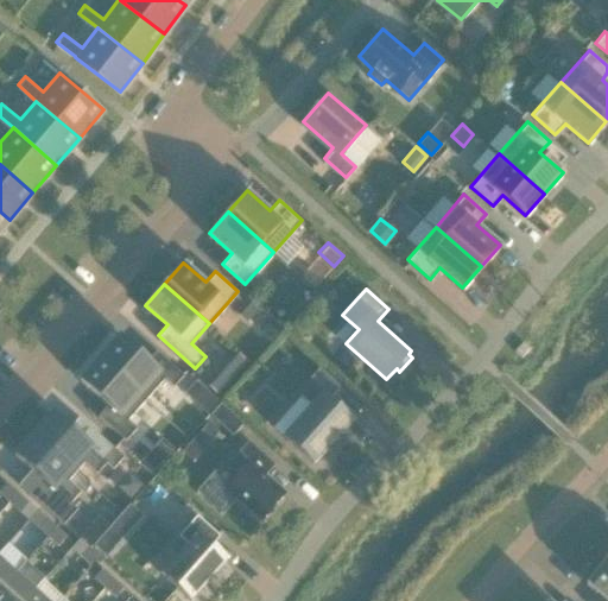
[(232,305),(246,318),(258,305),(244,292),(232,305)]
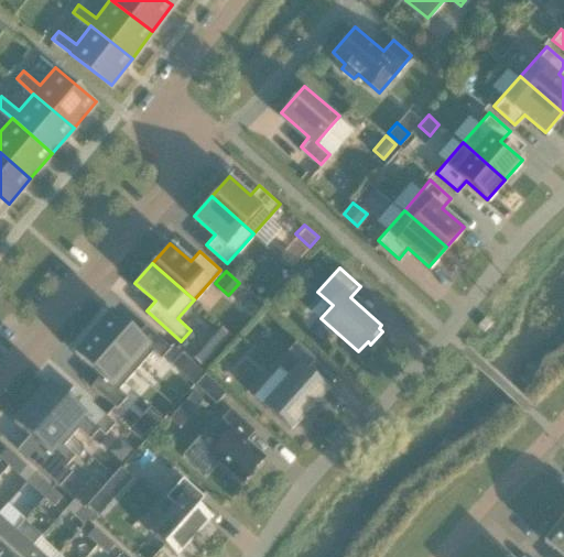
[(114,309),(96,329),(136,366),(154,346),(163,355),(172,345),(148,324),(139,332),(114,309)]
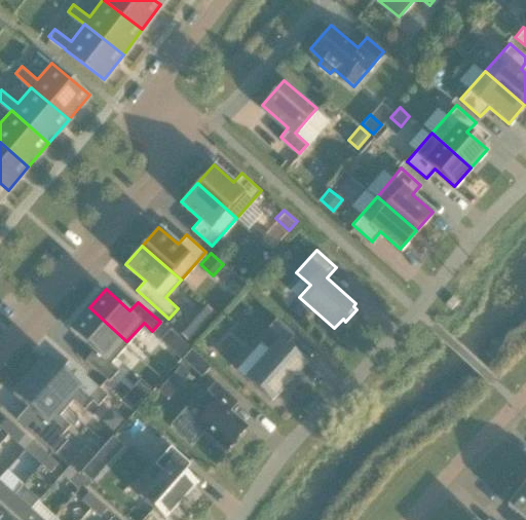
[(89,307),(73,327),(97,347),(89,357),(111,376),(119,367),(110,360),(126,341),(89,307)]
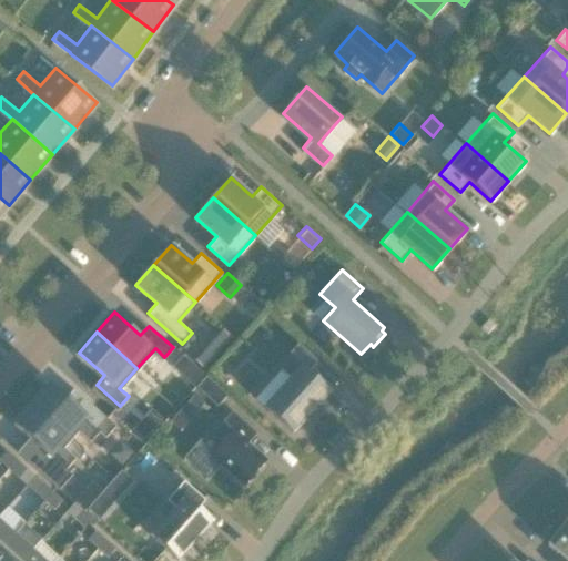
[(282,367),(256,396),(267,406),(266,407),(292,429),(327,390),(306,371),(317,358),(298,340),(279,364),(282,367)]
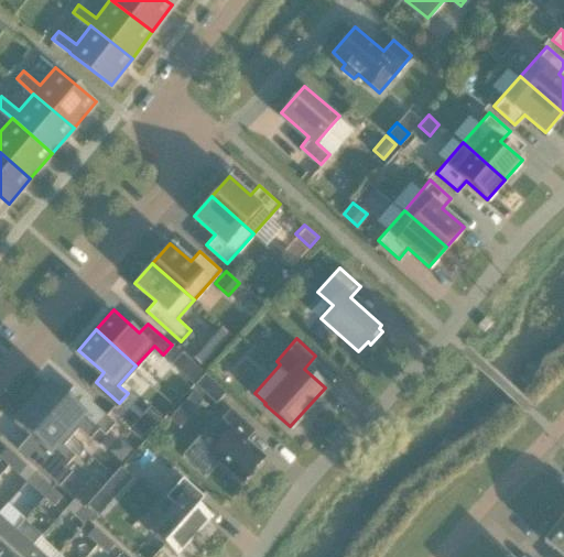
[(203,364),(208,358),(214,351),(202,341),(196,348),(191,353),(203,364)]
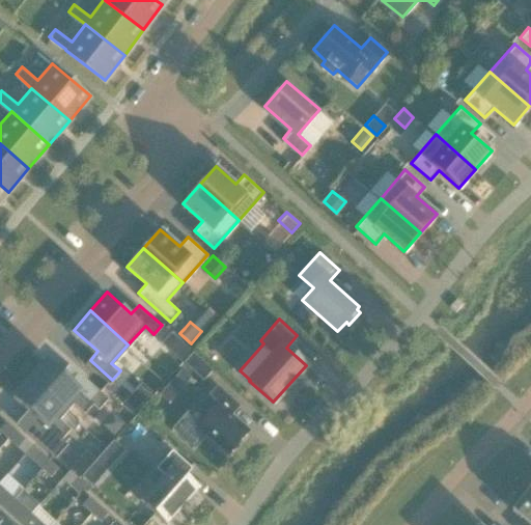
[(171,330),(161,340),(171,350),(182,338),(171,330)]
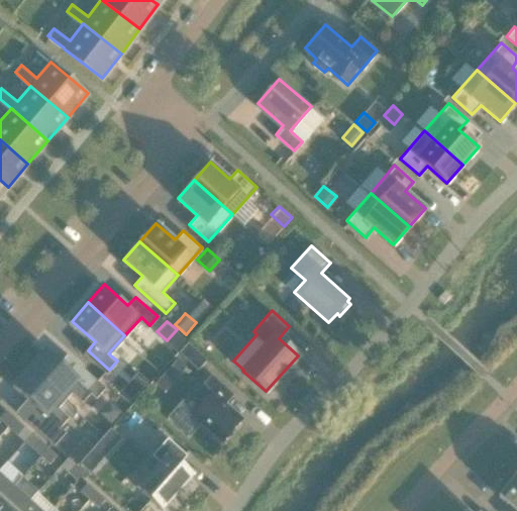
[(188,340),(179,350),(199,368),(207,358),(188,340)]
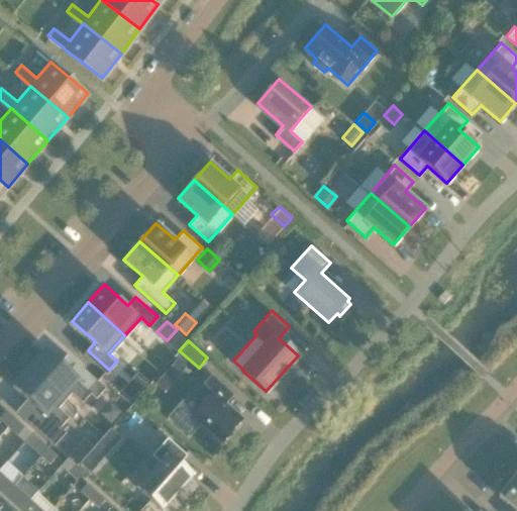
[(28,367),(65,400),(72,392),(83,402),(91,392),(96,397),(105,387),(76,360),(68,369),(44,348),(28,367)]
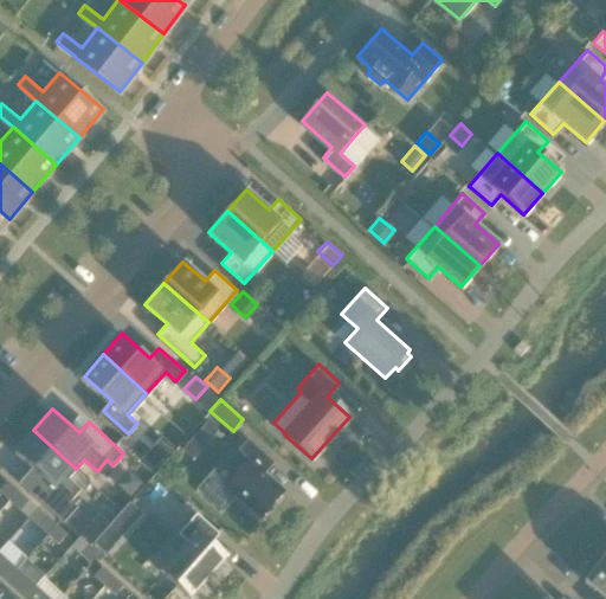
[(199,427),(210,437),(218,427),(207,418),(199,427)]
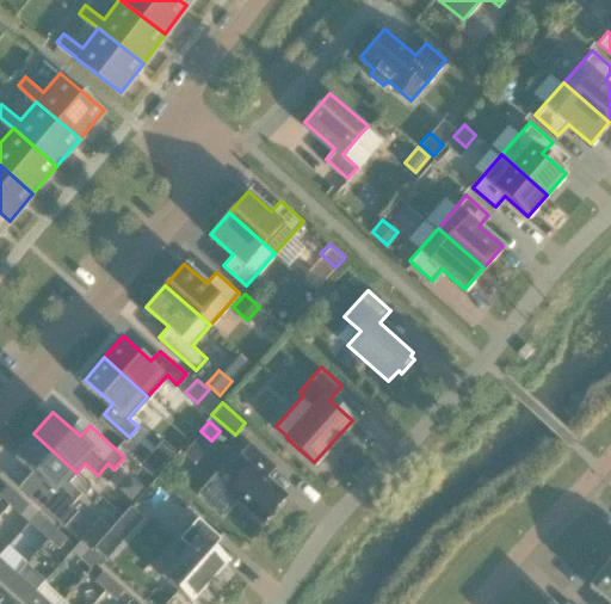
[(76,473),(34,433),(14,455),(41,479),(29,494),(65,525),(78,510),(72,504),(81,493),(81,492),(68,481),(76,473)]
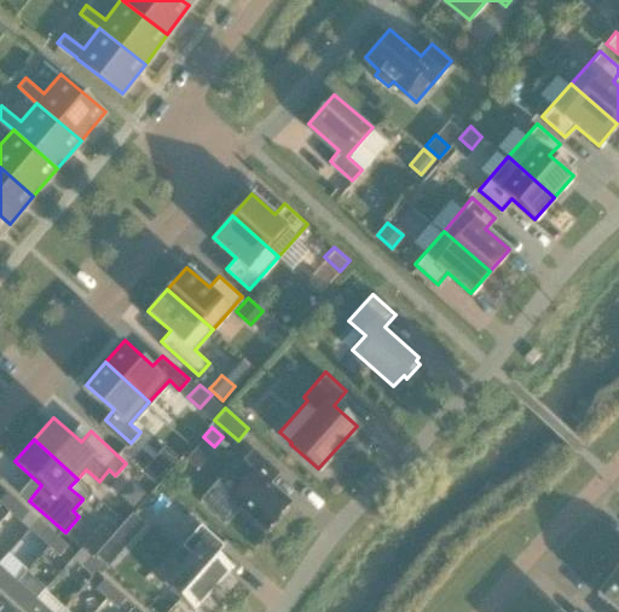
[(166,443),(145,467),(157,478),(178,454),(166,443)]
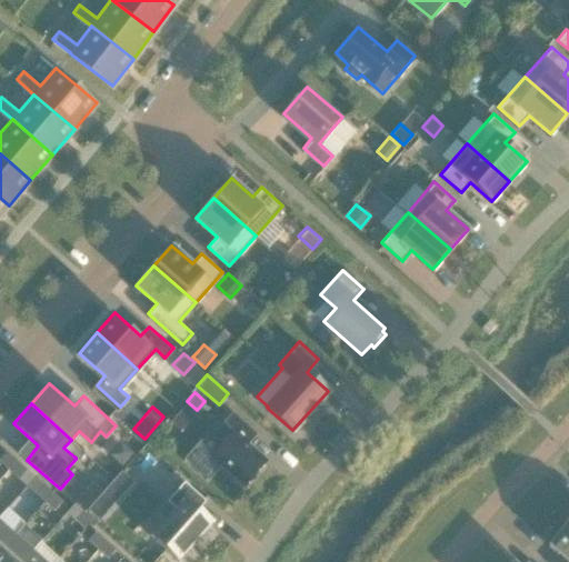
[(255,429),(232,409),(223,420),(233,429),(222,441),(208,429),(183,457),(208,478),(220,463),(245,484),(268,459),(249,441),(246,438),(255,429)]
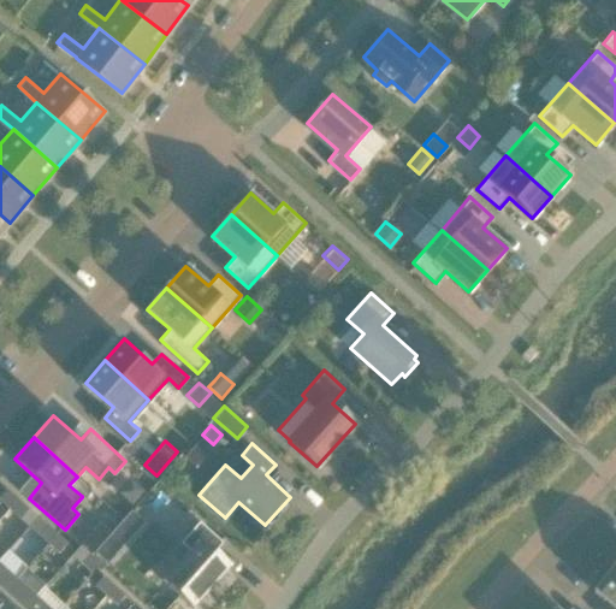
[(0,497),(10,506),(17,497),(6,488),(0,494),(0,497)]
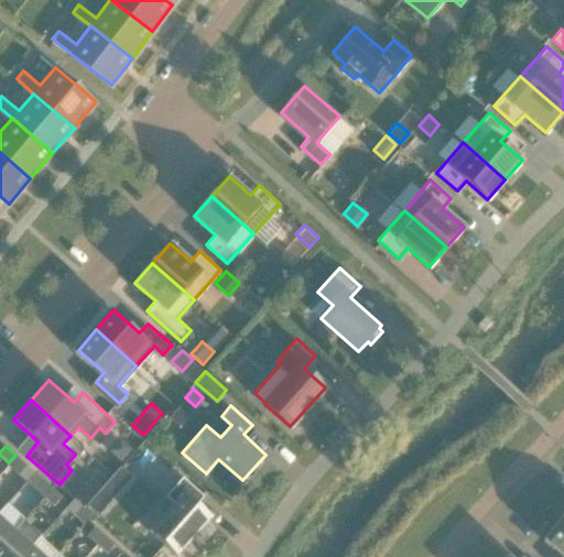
[(19,471),(25,462),(15,455),(9,462),(19,471)]
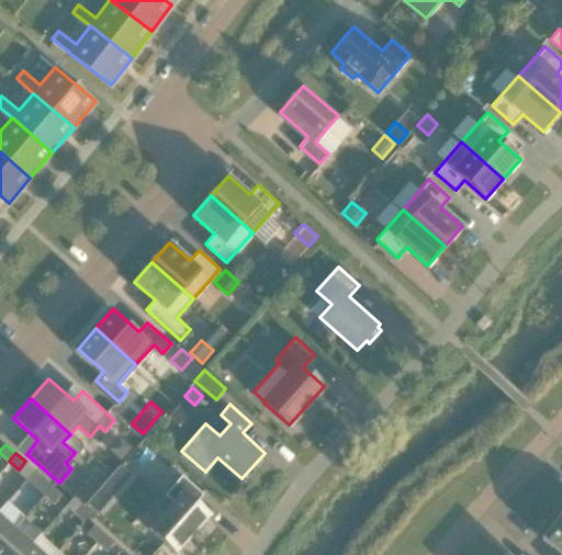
[(121,463),(110,475),(122,485),(132,473),(121,463)]
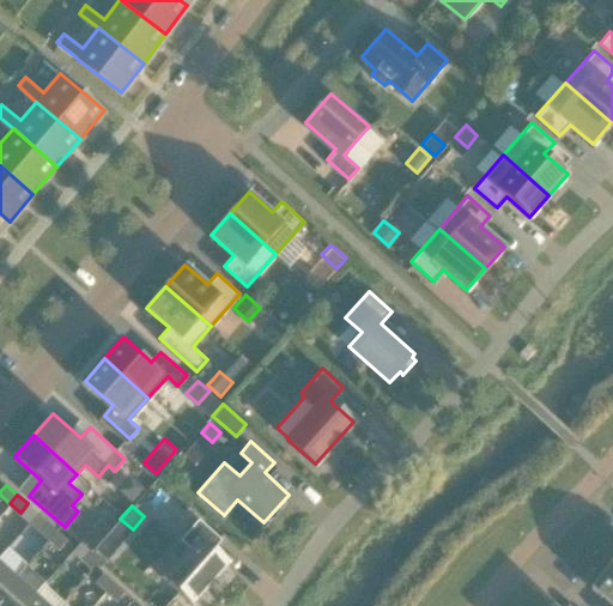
[(194,600),(229,561),(213,547),(223,535),(200,516),(182,537),(193,546),(165,576),(194,600)]
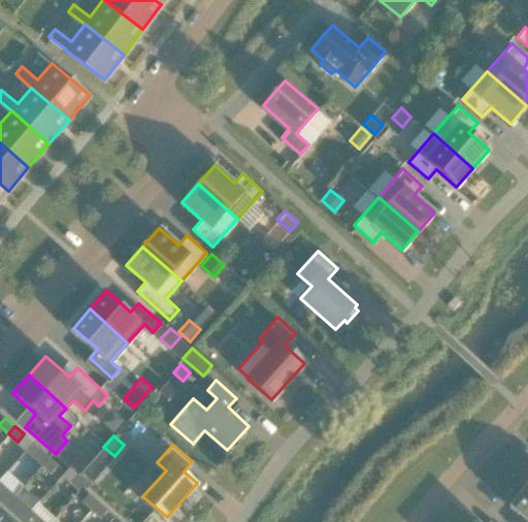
[(86,446),(79,452),(89,461),(95,454),(86,446)]
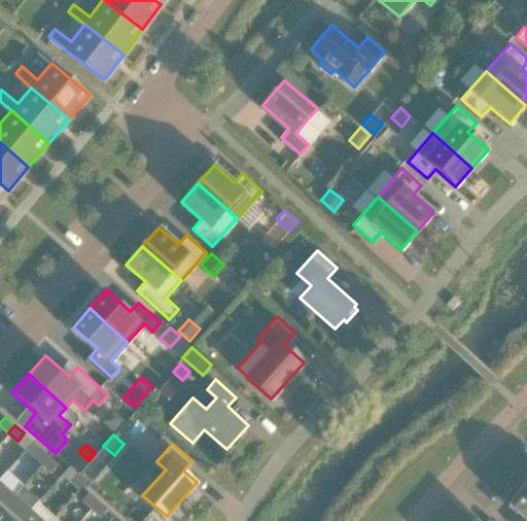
[(41,462),(48,454),(39,446),(32,454),(41,462)]
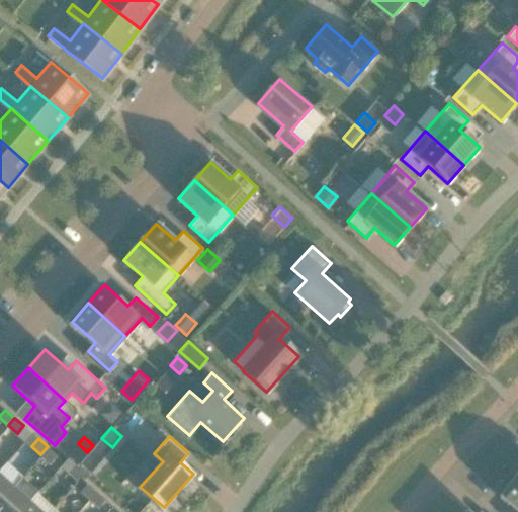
[(50,462),(57,454),(48,446),(40,454),(50,462)]
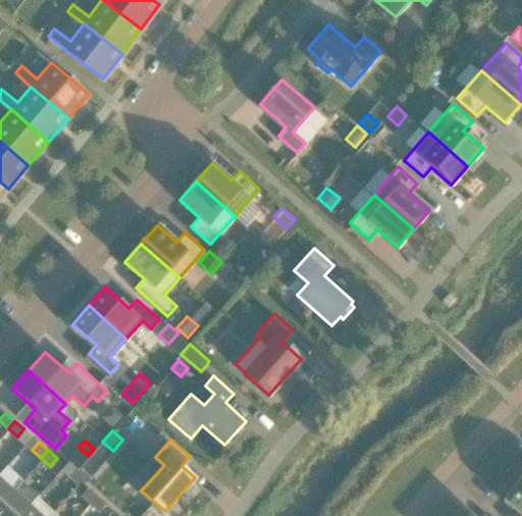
[(68,474),(77,482),(85,475),(75,467),(68,474)]
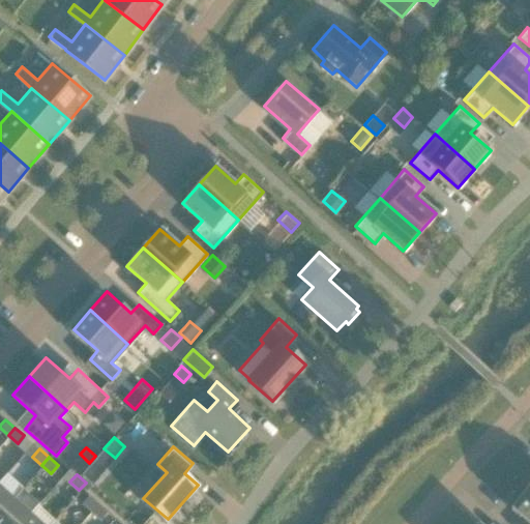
[(0,511),(12,497),(0,486),(0,511)]
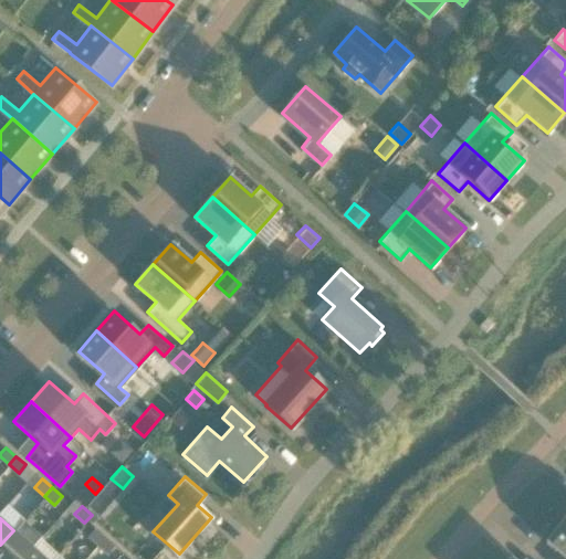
[(0,545),(0,558),(19,558),(31,547),(41,535),(24,519),(13,530),(0,545)]
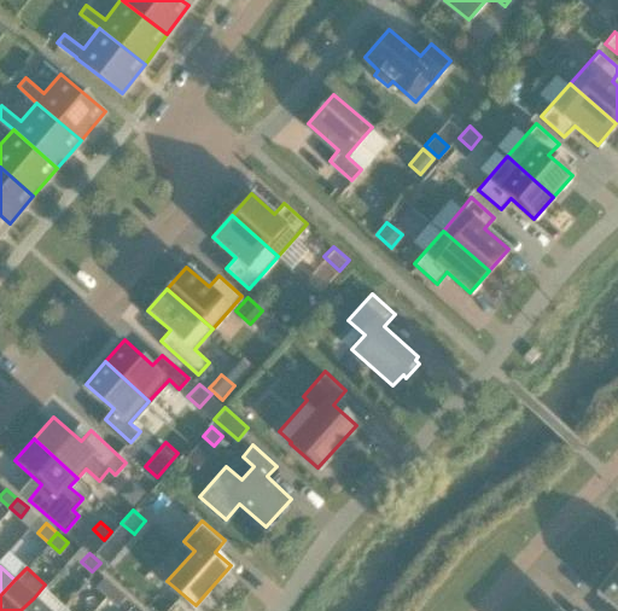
[(617,610),(617,570),(616,569),(596,591),(617,609),(617,610)]
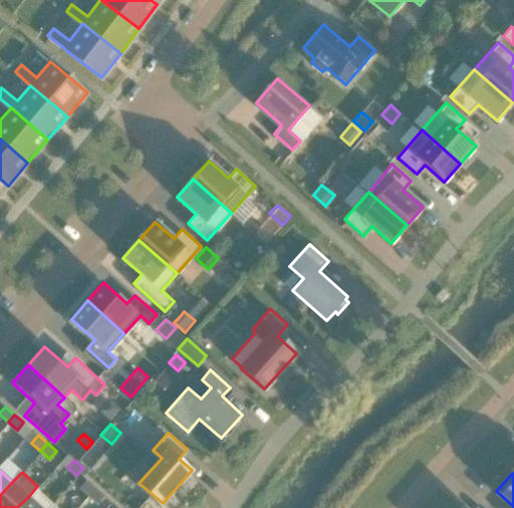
[(88,494),(95,486),(86,478),(79,486),(88,494)]
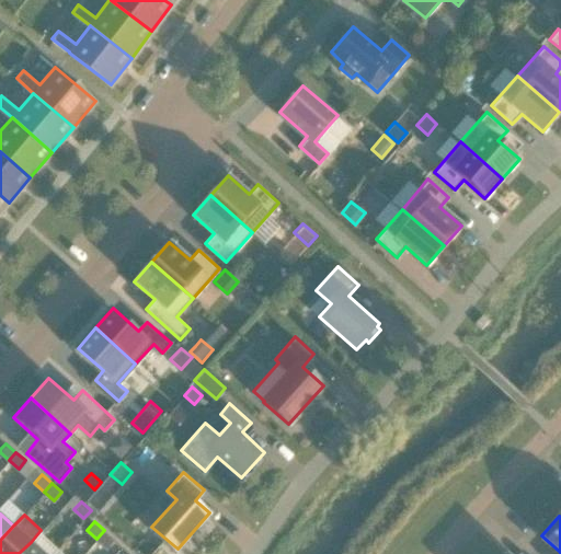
[(106,547),(114,539),(104,530),(96,539),(106,547)]
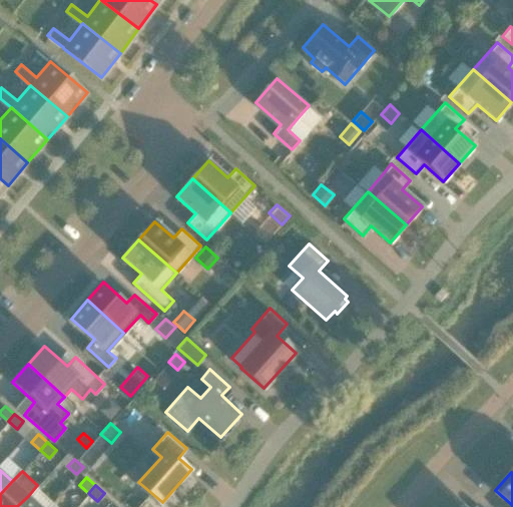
[(40,506),(28,496),(17,506),(40,506)]
